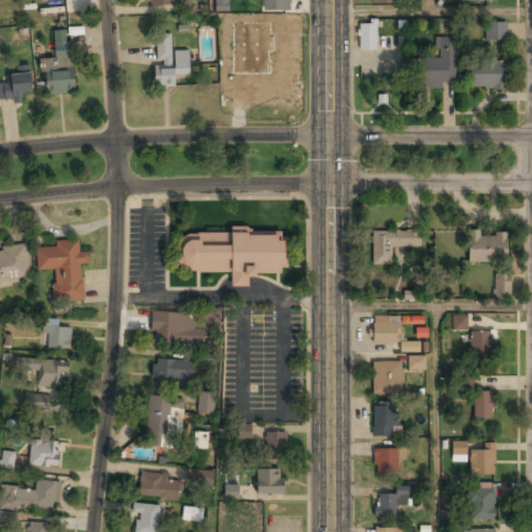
[(285,10),(285,0),(264,0),(264,10),(285,10)]
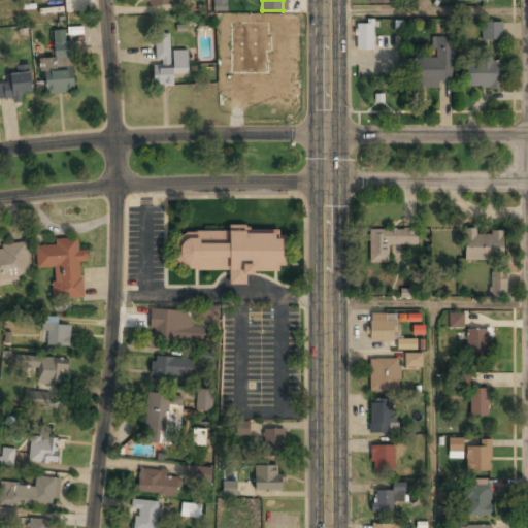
[(373,51),(373,24),(356,24),(356,51),(373,51)]
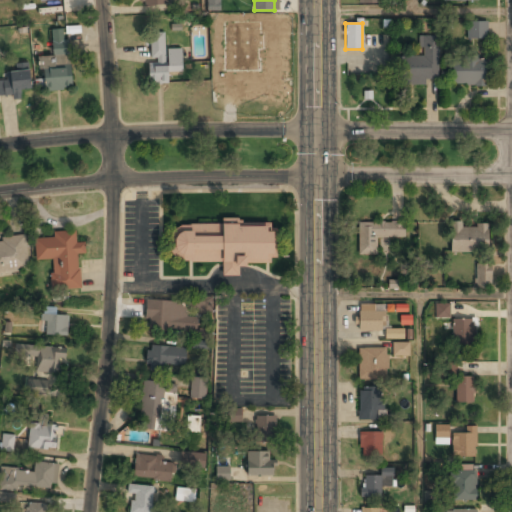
[(469,38),(485,38),(485,23),(469,23),(469,38)]
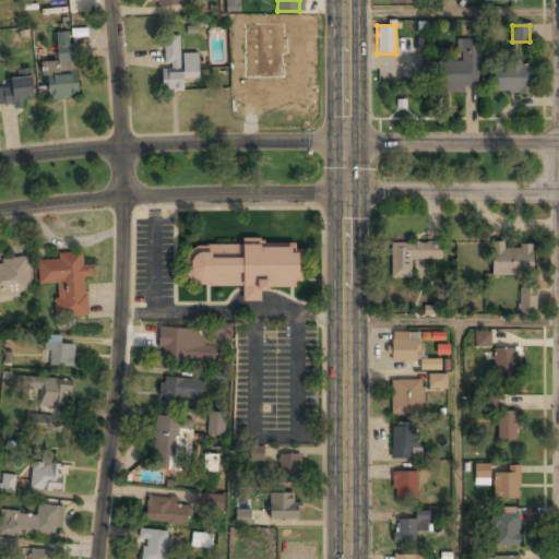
[(199,79),(199,54),(181,55),(180,36),(164,37),(165,92),(185,92),(183,80),(199,79)]
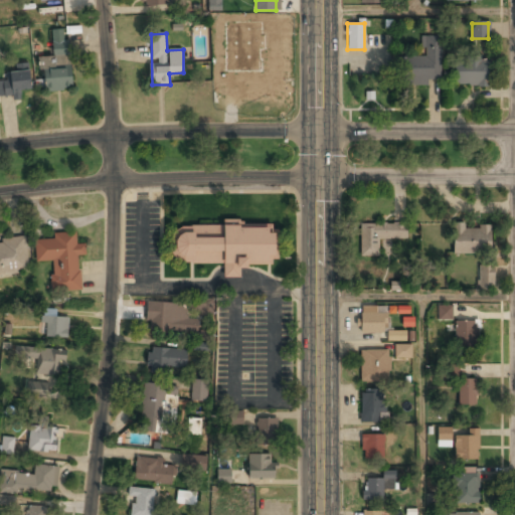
[(442,37),(423,37),(423,58),(400,58),(400,84),(442,83),(442,37)]
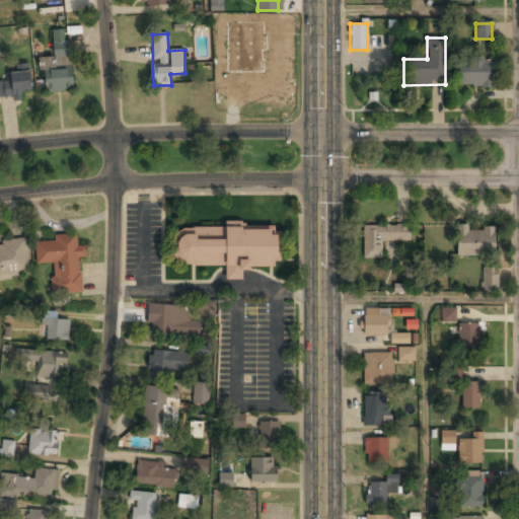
[(69,42),(54,43),(55,57),(42,58),(44,92),(72,90),(69,42)]
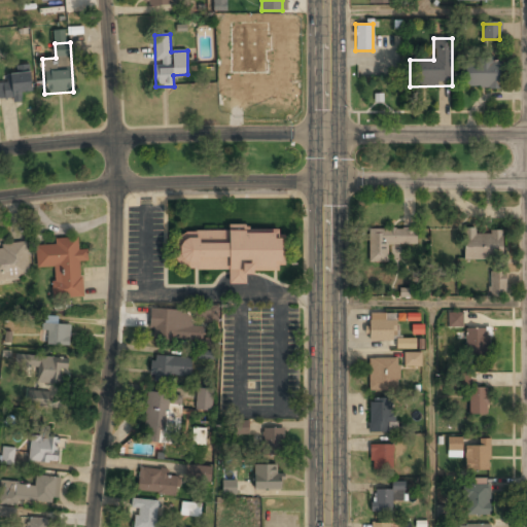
[(463,89),(499,89),(499,61),(463,61),(463,89)]
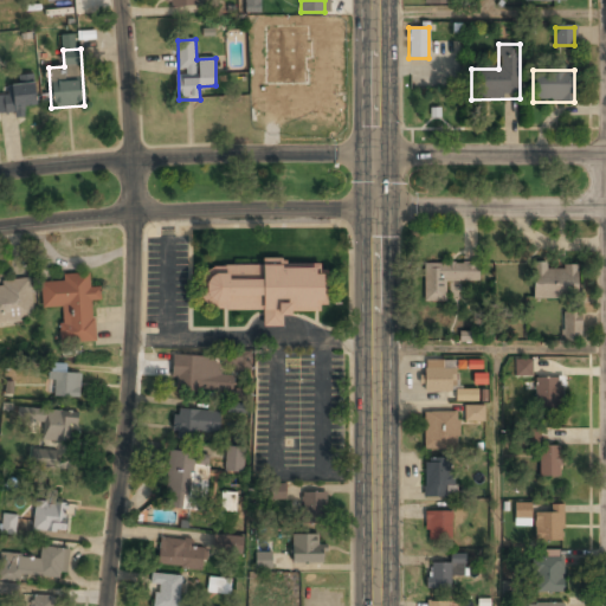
[(0,97),(0,108),(8,120),(39,96),(26,78),(0,97)]
